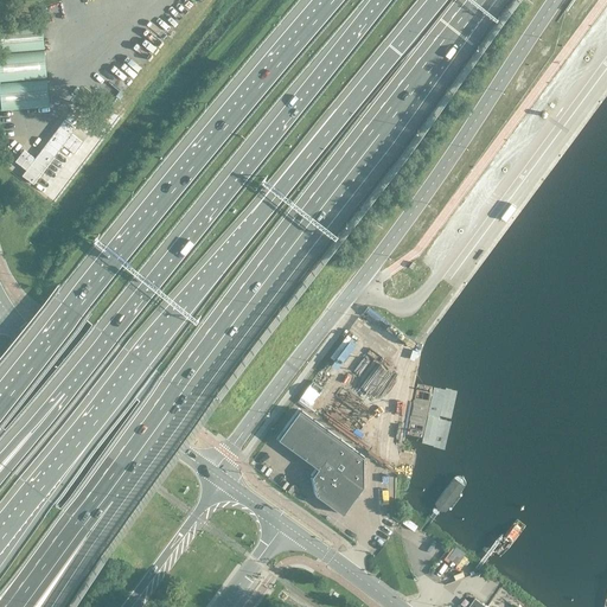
[(0,51),(45,48),(43,23),(0,25),(0,51)]
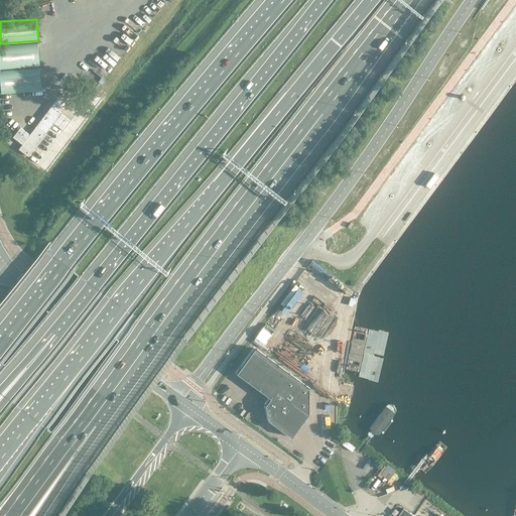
[(0,68),(39,65),(38,43),(0,45),(0,68)]
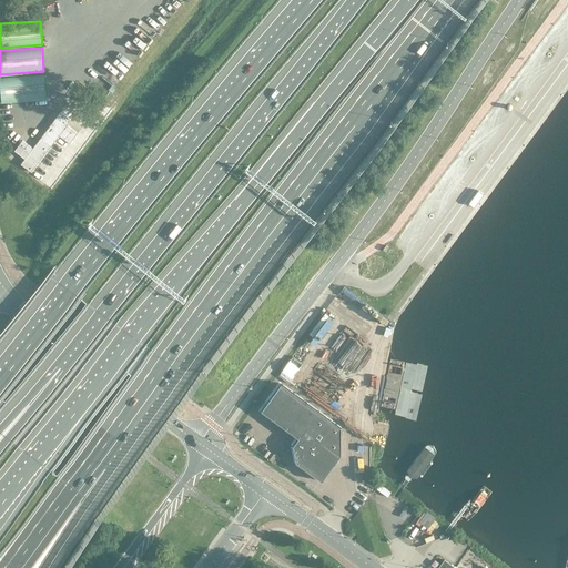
[(46,99),(44,74),(0,78),(0,83),(1,103),(46,99)]
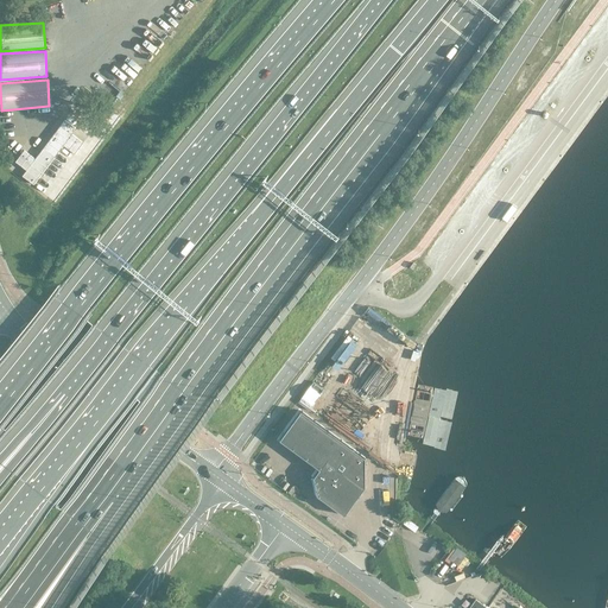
[(24,151),(16,162),(26,170),(23,176),(32,183),(33,184),(64,145),(75,154),(83,143),(73,134),(77,128),(65,119),(36,159),(24,151)]
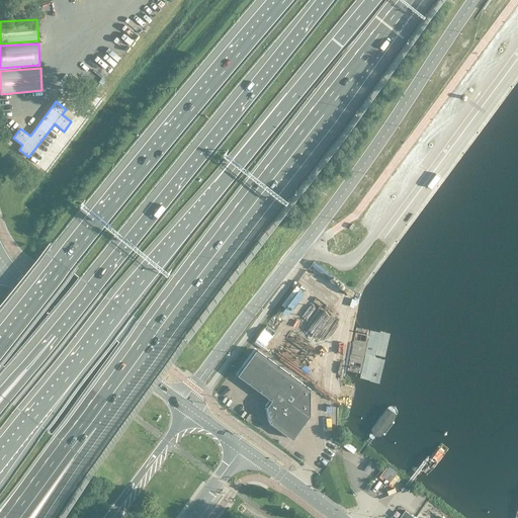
[(250,382),(268,358),(256,350),(238,374),(250,382)]
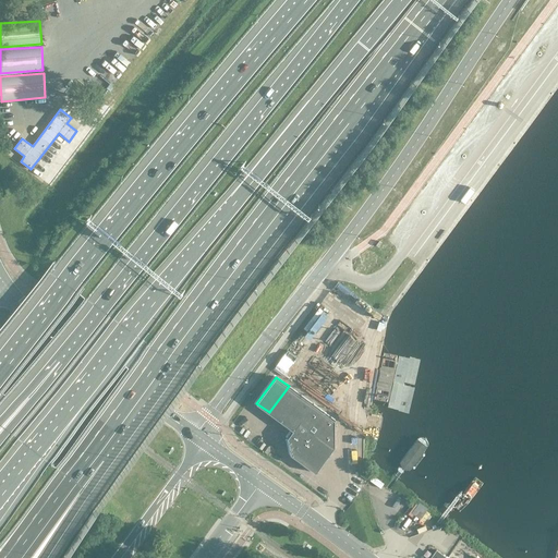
[(281,422),(301,395),(289,386),(269,412),(281,422)]
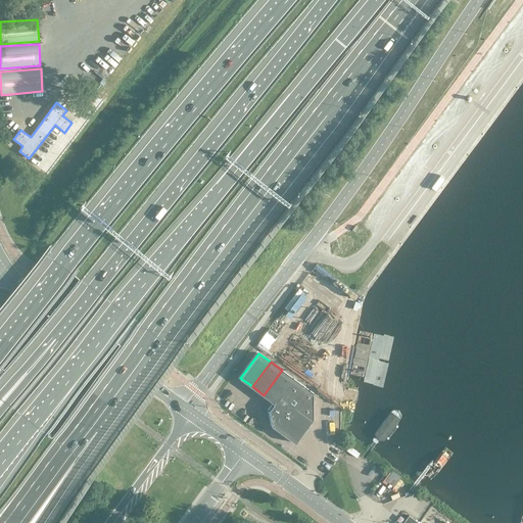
[(275,403),(293,378),(282,370),(264,395),(275,403)]
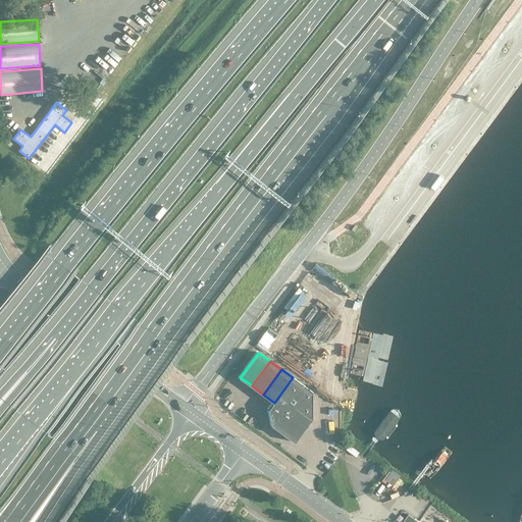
[(313,418),(313,393),(293,377),(274,403),(269,410),(272,425),(296,442),(308,425),(310,426),(314,420),(313,419),(313,418)]
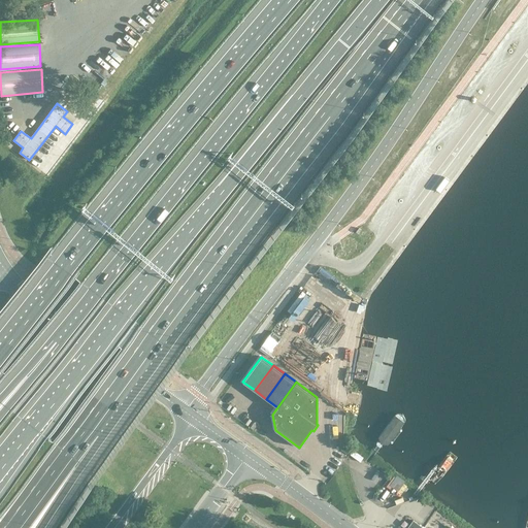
[(398,491),(406,481),(397,473),(389,484),(398,491)]
